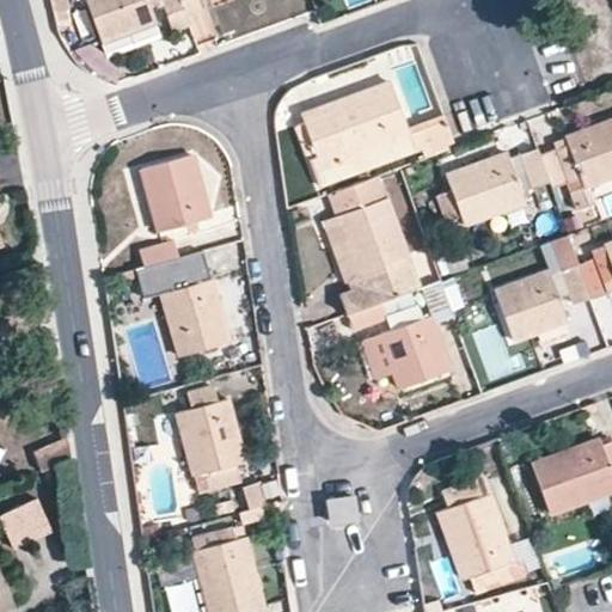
[(130,29),(155,19),(148,0),(163,0),(173,28),(189,22),(187,14),(181,0),(85,0),(101,41),(130,29)]
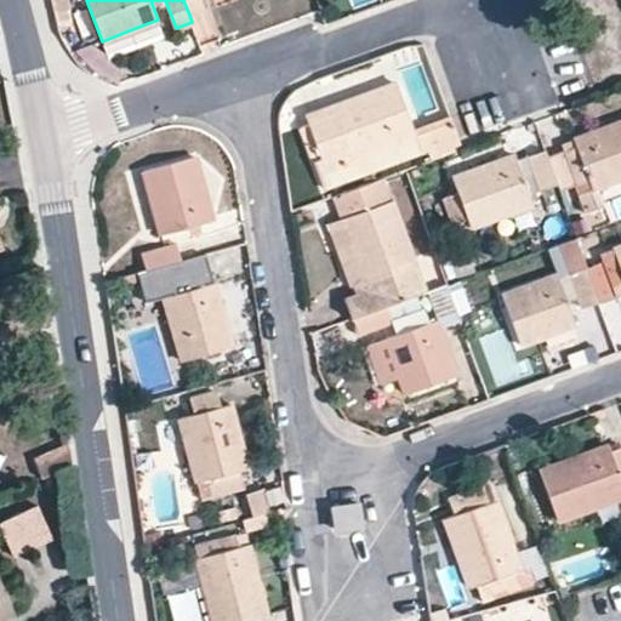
[(183,0),(189,15),(204,9),(200,0),(183,0)]
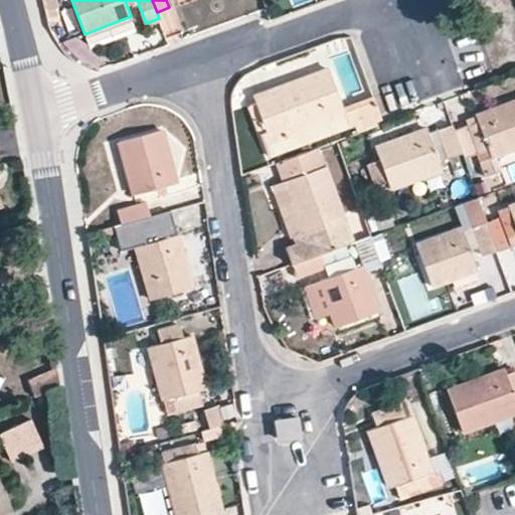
[(135,27),(131,16),(110,24),(84,34),(89,44),(135,27)]
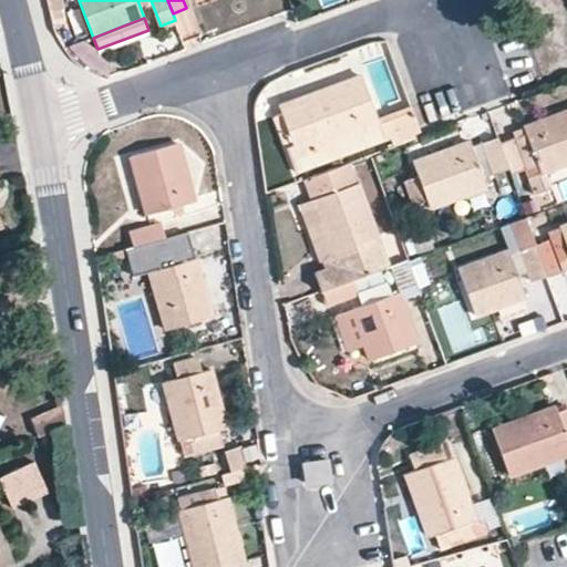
[(296,107),(280,113),(272,116),(292,171),(383,137),(361,75),(294,101),(296,107)]
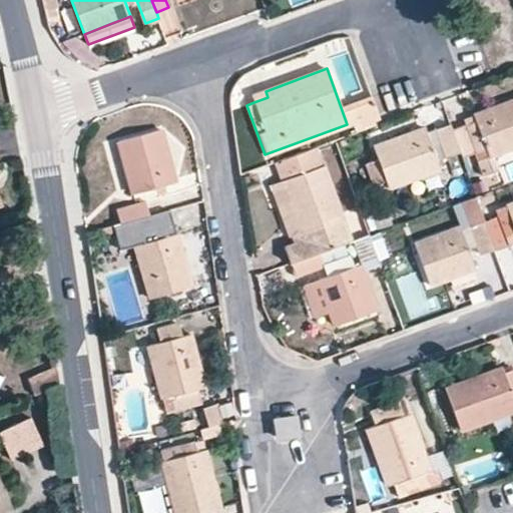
[(250,93),(253,102),(268,97),(266,91),(265,87),(250,93)]
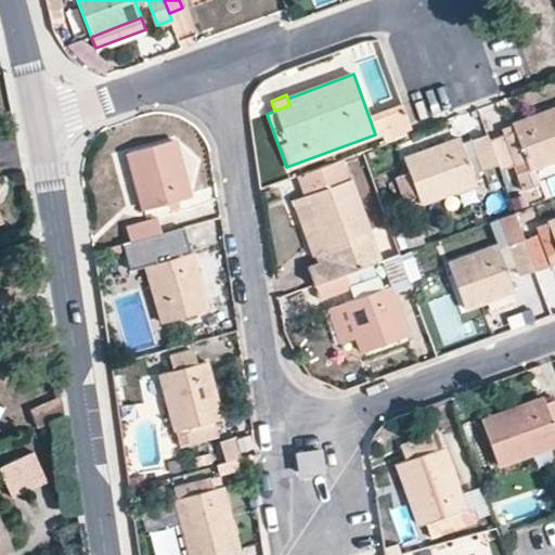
[(404,130),(397,106),(384,111),(389,126),(379,130),(383,138),(404,130)]
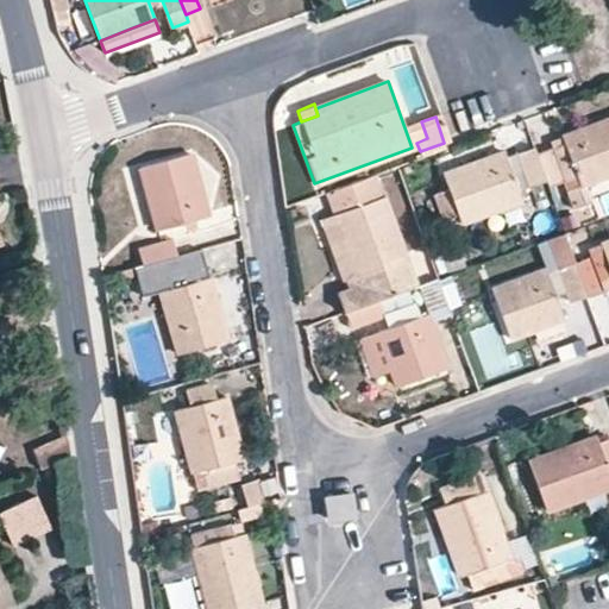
[(566,148),(539,157),(548,184),(551,190),(565,186),(569,195),(608,180),(608,123),(564,139),(566,148)]
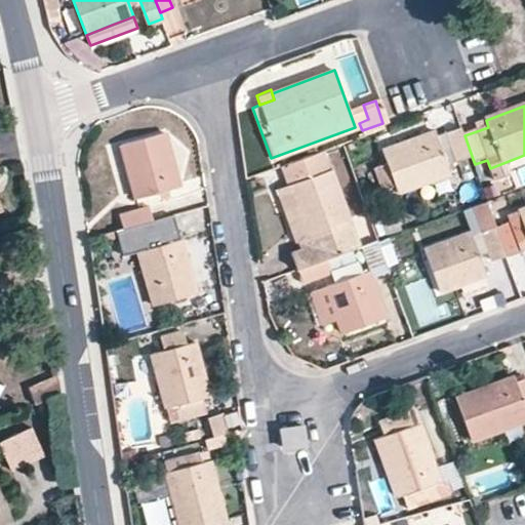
[(473,159),(465,135),(462,131),(439,139),(438,134),(385,153),(390,167),(375,172),(384,193),(396,189),(399,197),(452,177),(449,168),(473,159)]
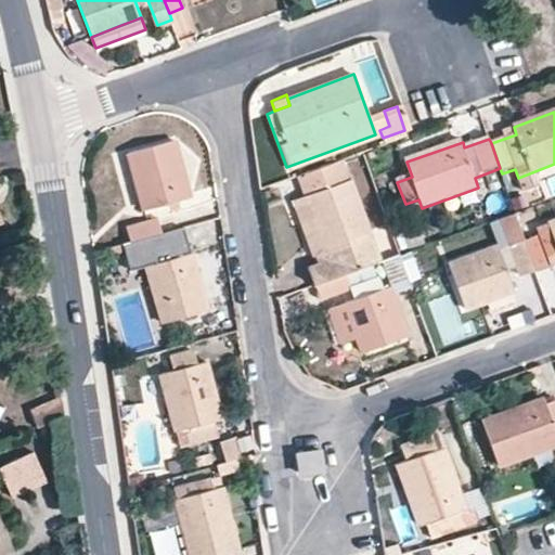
[(189,196),(172,140),(126,153),(142,209),(189,196)]
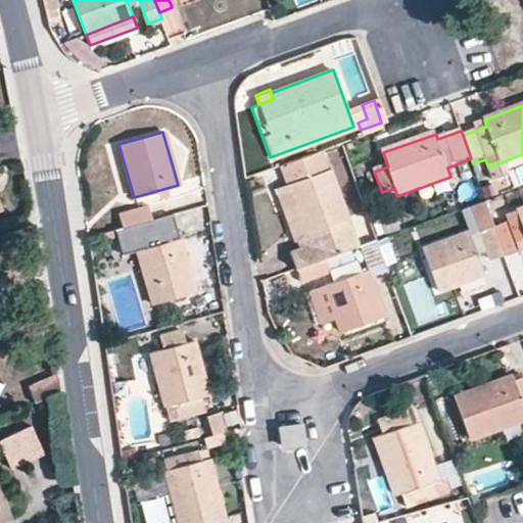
[(311,242),(299,246),(289,250),(295,268),(326,256),(358,245),(329,168),(288,182),(311,242)]
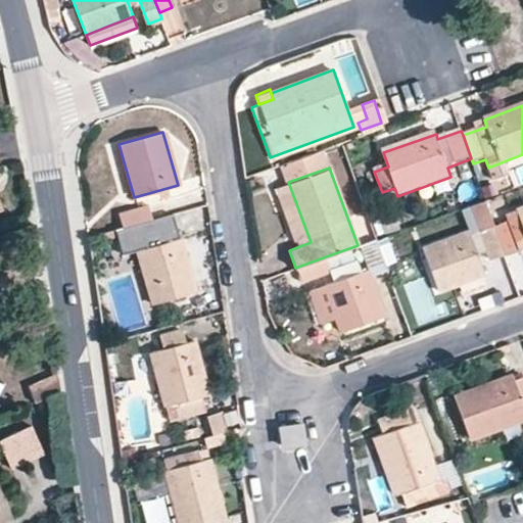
[(277,186),(299,246),(311,242),(288,182),(277,186)]
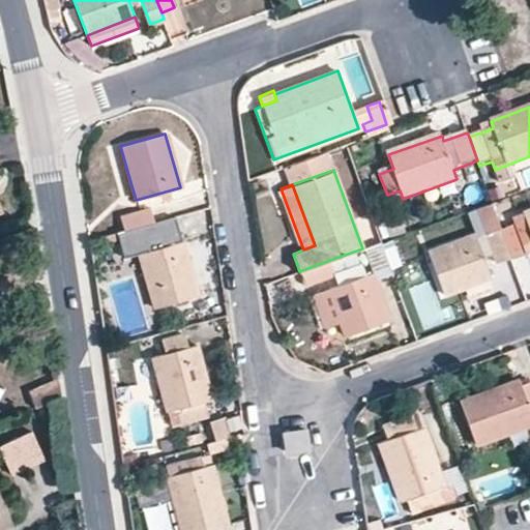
[(498,267),(512,262),(502,232),(493,205),(468,213),(477,238),(429,256),(445,299),(494,282),(486,260),(495,257),(498,267)]
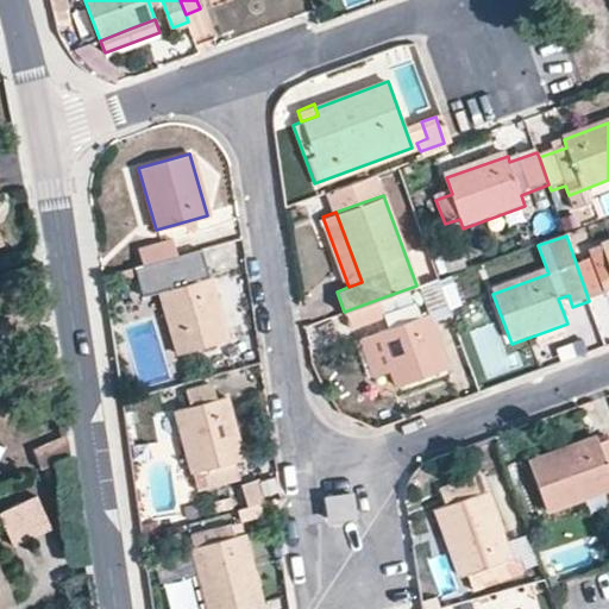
[(138,248),(142,264),(167,257),(176,256),(171,239),(138,248)]
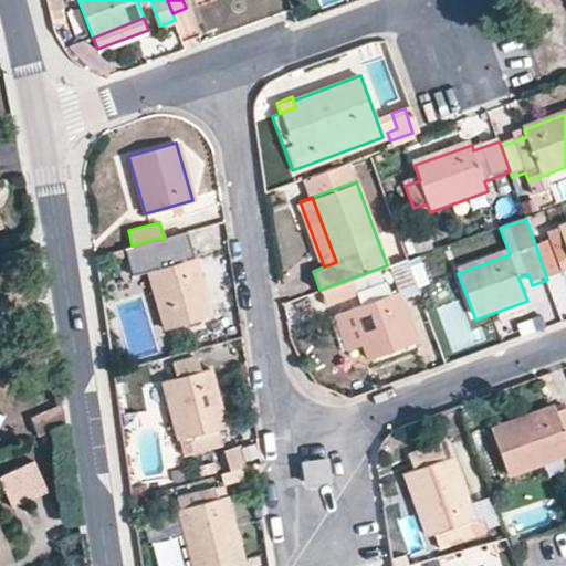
[(551,242),(536,248),(547,280),(565,272),(565,228),(547,234),(551,242)]
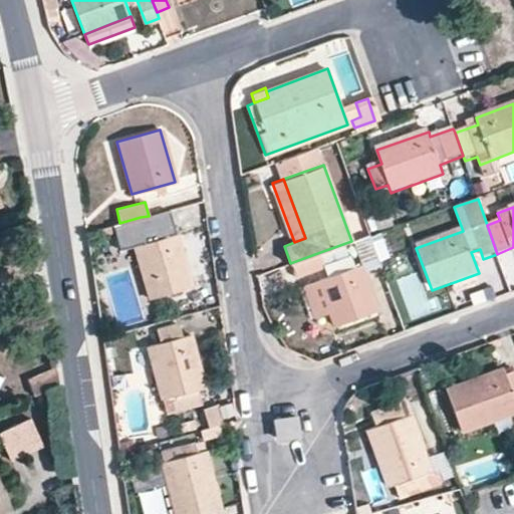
[(141,217),(119,223),(113,225),(117,241),(146,233),(141,217)]
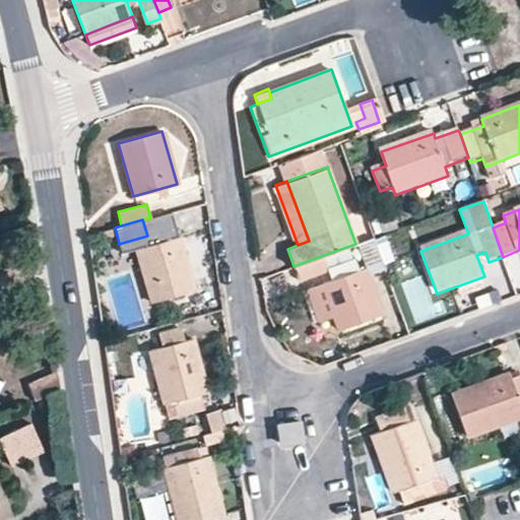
[(194,289),(180,237),(136,249),(151,302),(194,289)]
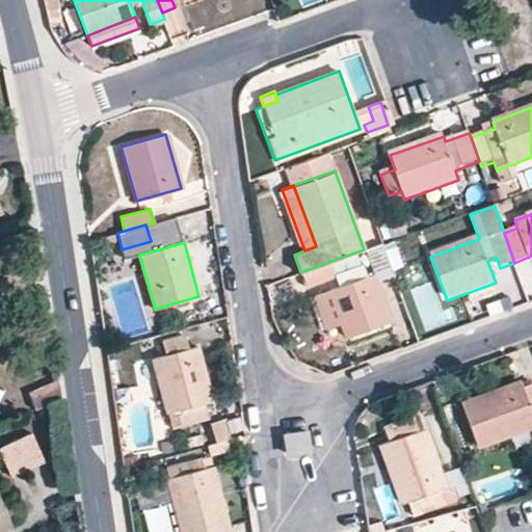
[(382,242),(364,249),(376,281),(394,274),(382,242)]
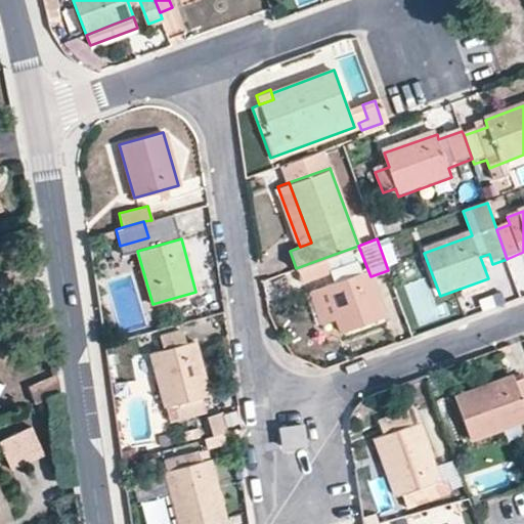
[(326,257),(296,268),(302,282),(332,272),(326,257)]
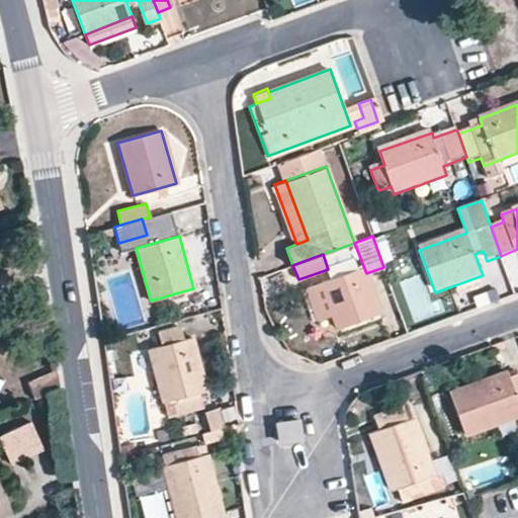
[(376,313),(359,267),(305,287),(317,320),(332,315),(337,328),(376,313)]
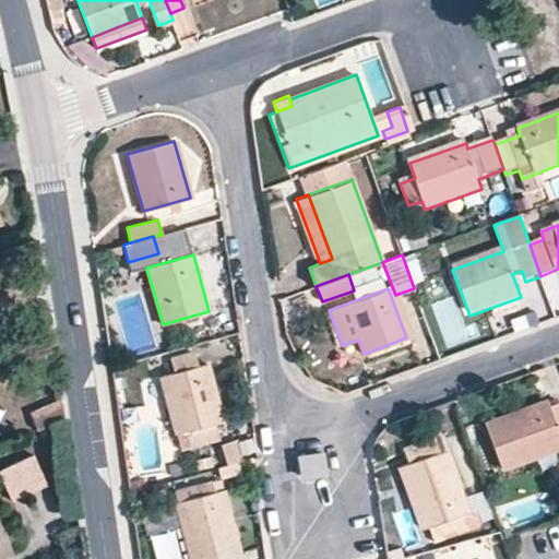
[(169,358),(173,373),(197,367),(193,352),(169,358)]
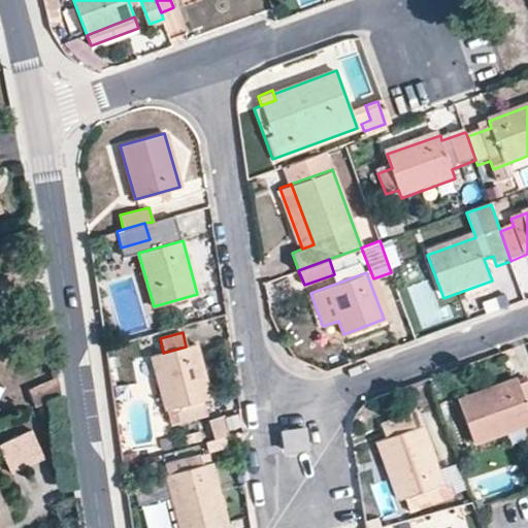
[(186,347),(163,353),(151,356),(165,409),(172,407),(177,424),(206,416),(202,399),(210,398),(196,343),(186,347)]
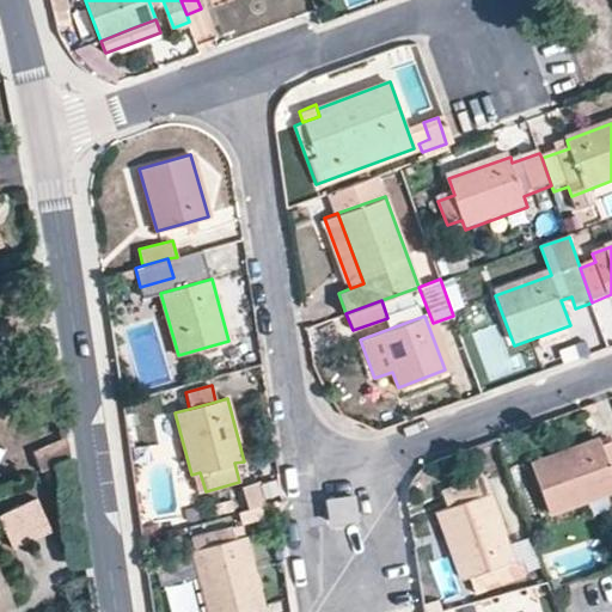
[(611,440),(600,445),(598,436),(530,461),(549,514),(611,489),(611,440)]
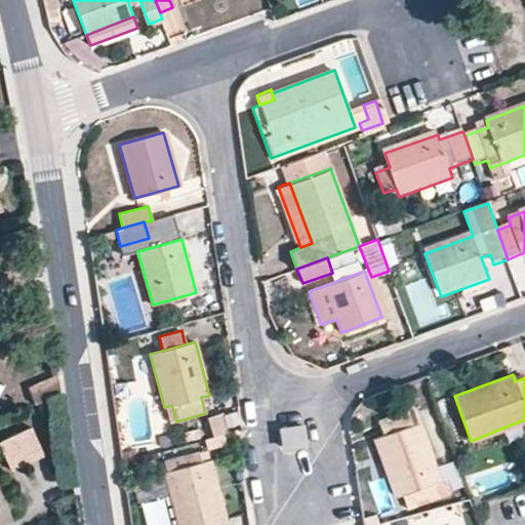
[(33,408),(63,396),(59,375),(26,390),(33,408)]
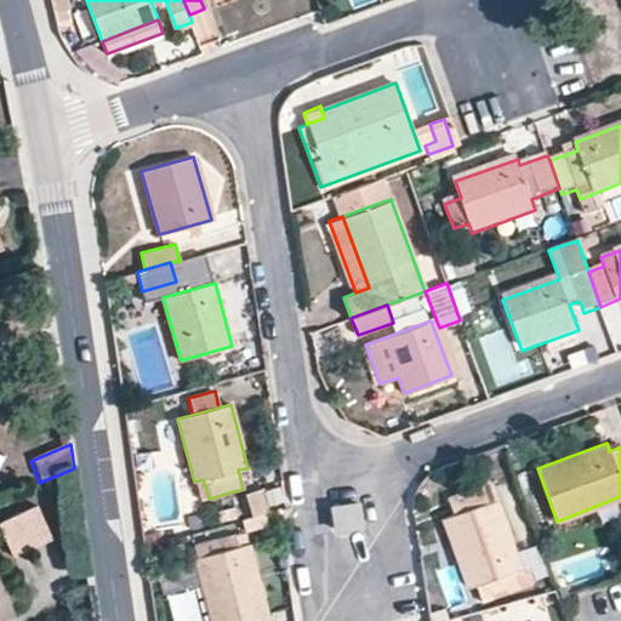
[(512,571),(519,588),(529,586),(534,576),(529,563),(519,567),(486,482),(448,497),(454,513),(444,518),(469,586),(484,581),(512,571)]
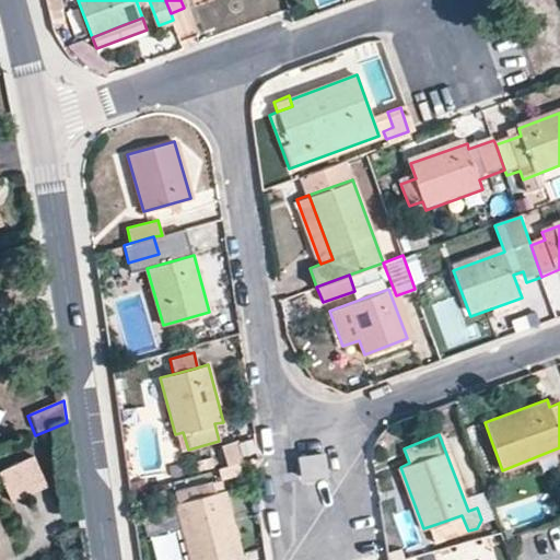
[(229,479),(245,476),(237,444),(221,447),(229,479)]
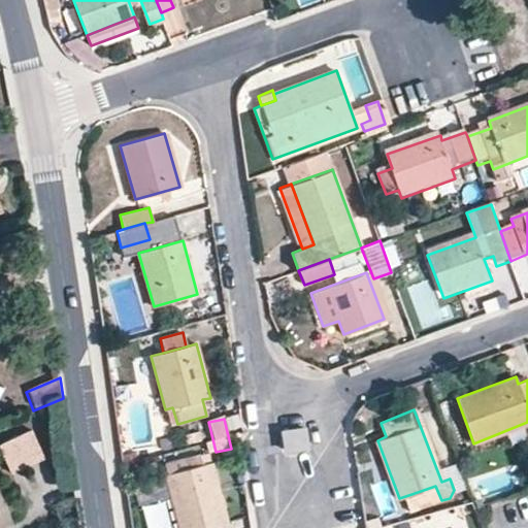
[(308,449),(306,431),(285,435),(288,452),(308,449)]
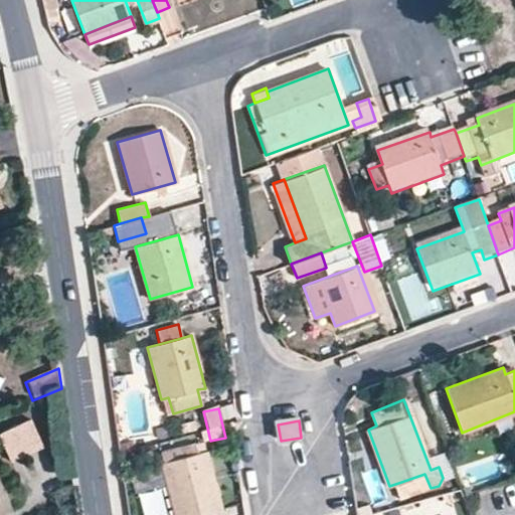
[(45,450),(32,422),(0,438),(12,464),(45,450)]
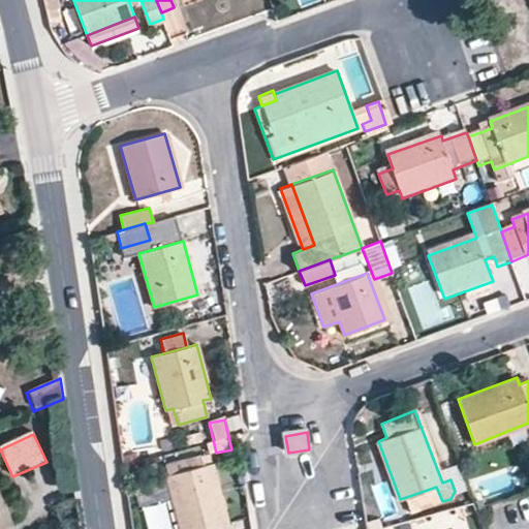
[(221,528),(229,527),(214,467),(205,470),(203,460),(166,469),(182,528),(221,528)]
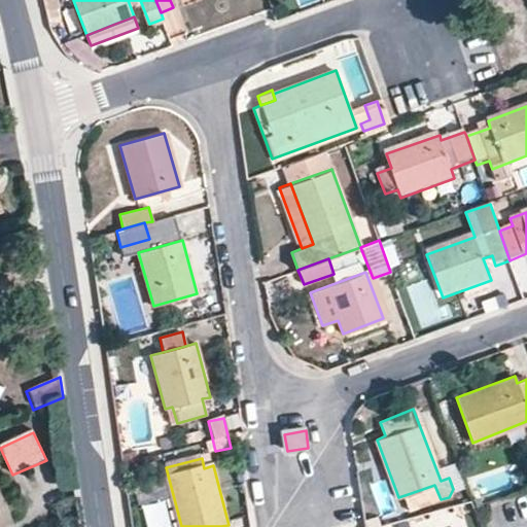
[(418,508),(441,499),(434,485),(411,493),(418,508)]
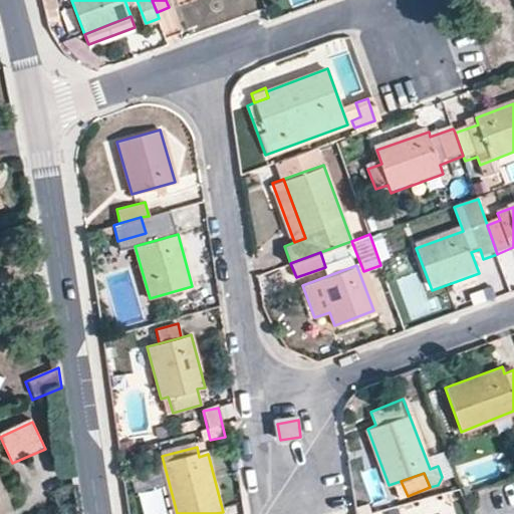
[(0,513),(12,513),(0,482),(0,513)]
